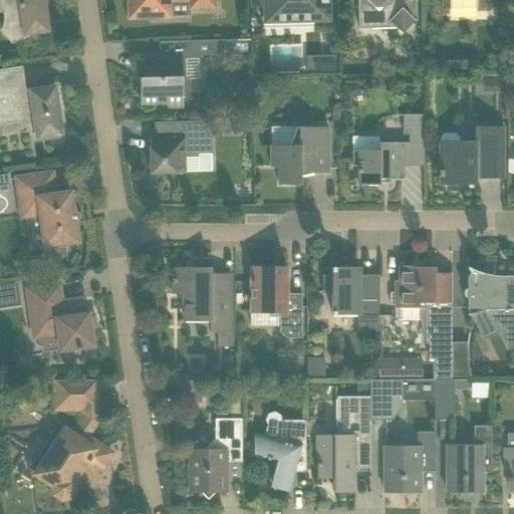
[(0,0),(0,4),(2,8),(4,13),(5,17),(5,22),(4,27),(2,31),(12,42),(10,43),(10,44),(26,37),(26,34),(46,31),(41,0),(0,0)]
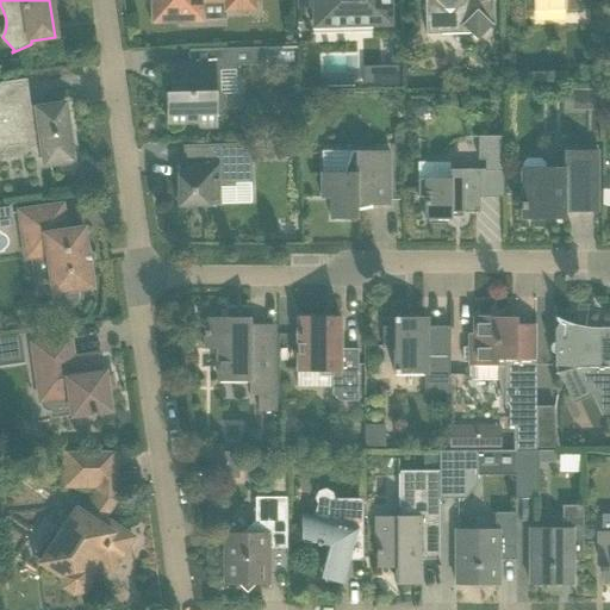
[(254,10),(253,0),(151,0),(153,23),(200,20),(200,1),(225,1),(225,11),(254,10)]
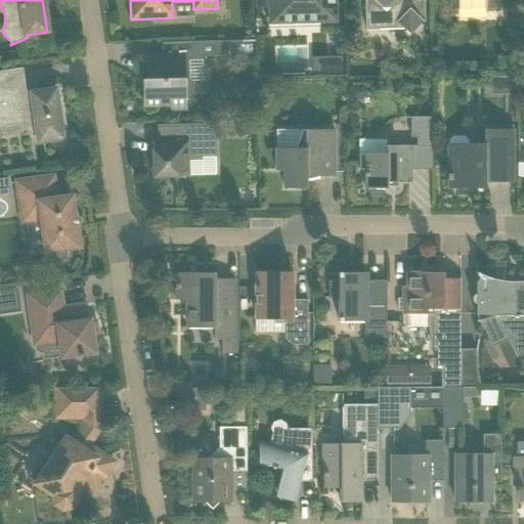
[(270,0),(270,3),(271,23),(334,20),(333,0),(270,0)]
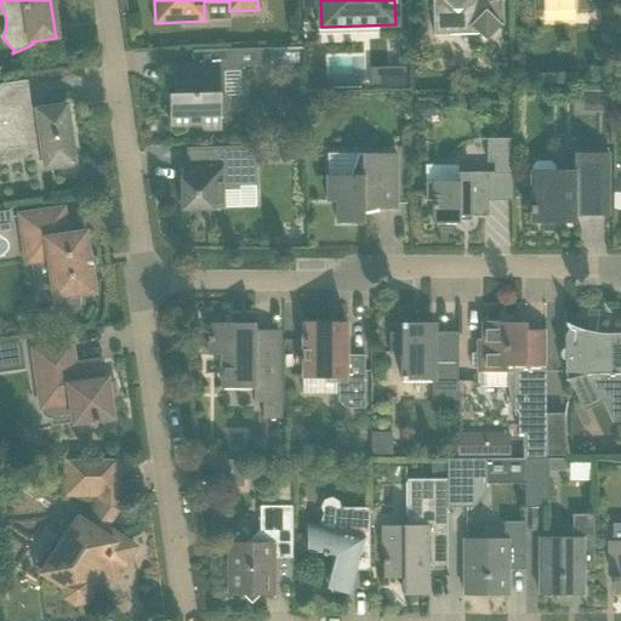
[(432,0),(433,20),(433,36),(448,35),(454,28),(471,28),(478,34),(485,41),(501,26),(503,26),(502,1),(501,0),(432,0)]
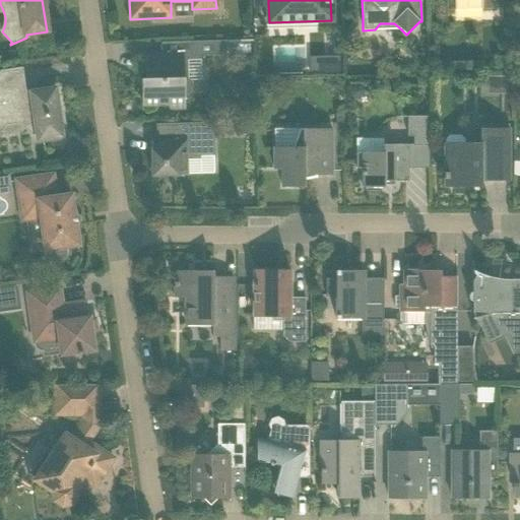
[(454,0),(454,10),(507,9),(507,0),(454,0)]
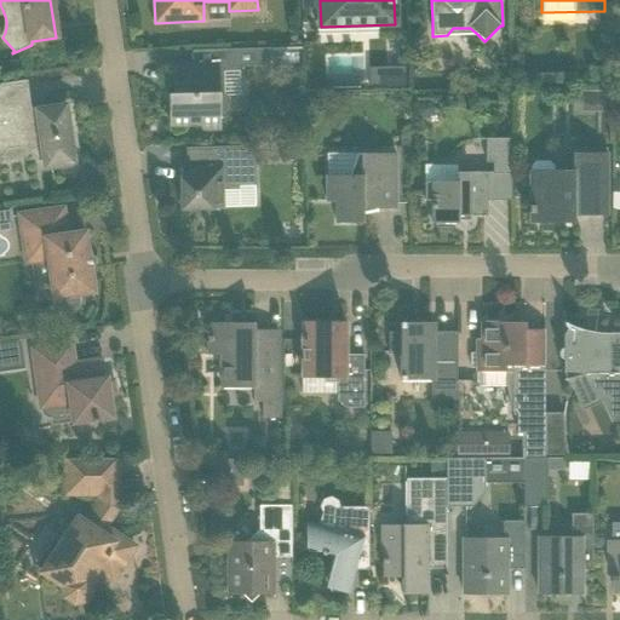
[(269,49),(228,50),(228,68),(269,67),(269,49)]
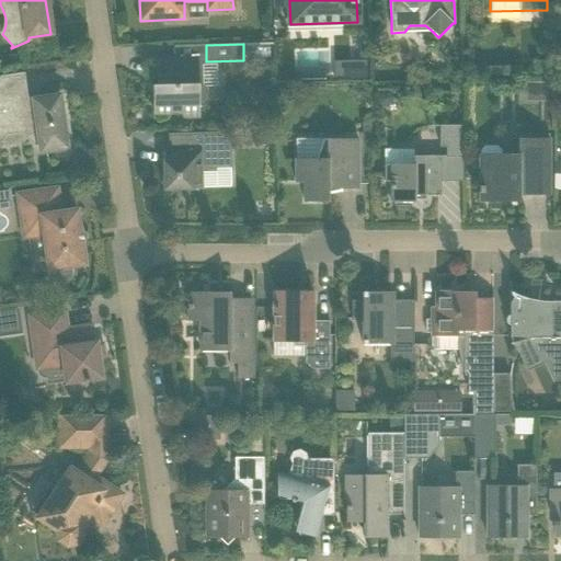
[(198,88),(197,66),(197,59),(157,60),(158,86),(152,86),(152,114),(182,113),(182,117),(199,117),(198,106),(202,106),(204,105),(206,103),(208,100),(208,98),(208,94),(207,92),(205,90),(203,88),(201,88),(198,88)]
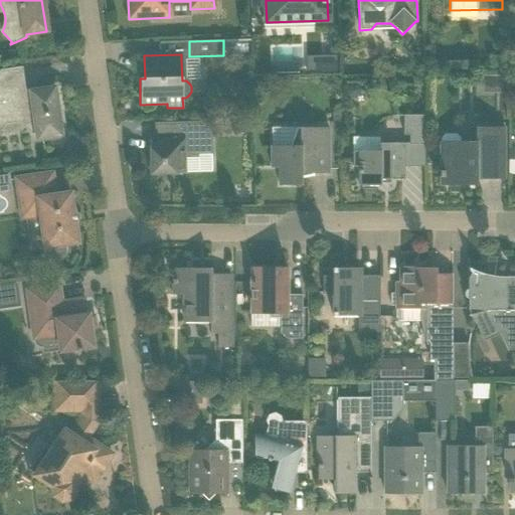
[(336,60),(323,60),(323,72),(336,72),(336,60)]
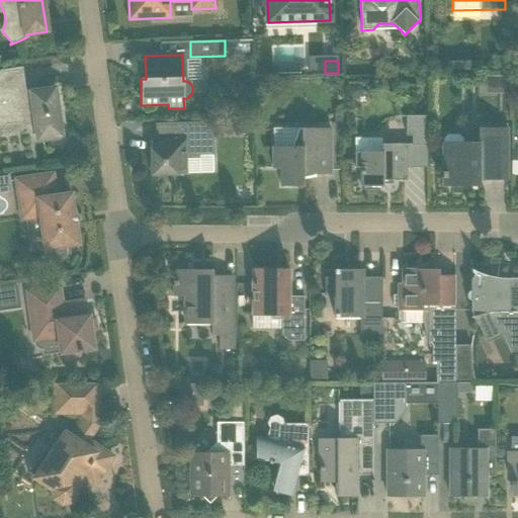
[(59,111),(56,93),(55,88),(34,91),(31,96),(26,92),(24,93),(21,69),(2,72),(0,73),(0,132),(6,123),(19,121),(19,124),(32,135),(35,134),(35,137),(42,142),(63,139),(61,127),(64,126),(62,110),(59,111)]
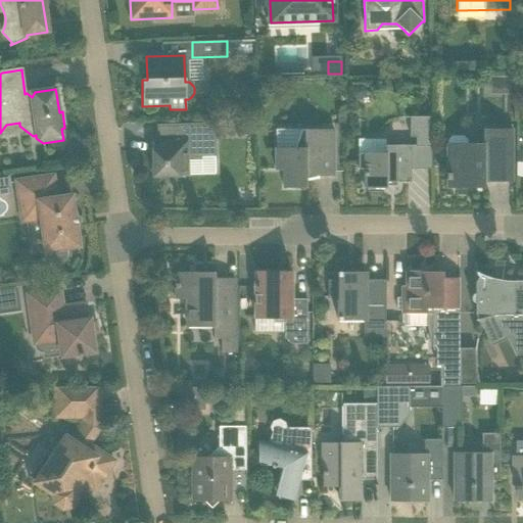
[(416,147),(431,147),(431,117),(410,117),(410,138),(416,138),(416,147)]
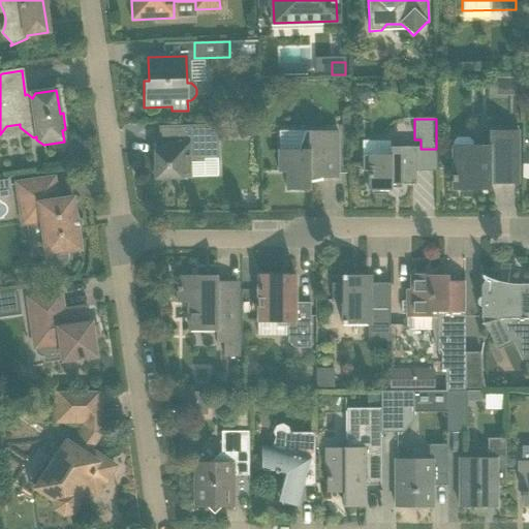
[(216,126),(159,128),(160,144),(153,144),(154,180),(190,179),(189,162),(203,161),(201,158),(217,158),(216,126)]
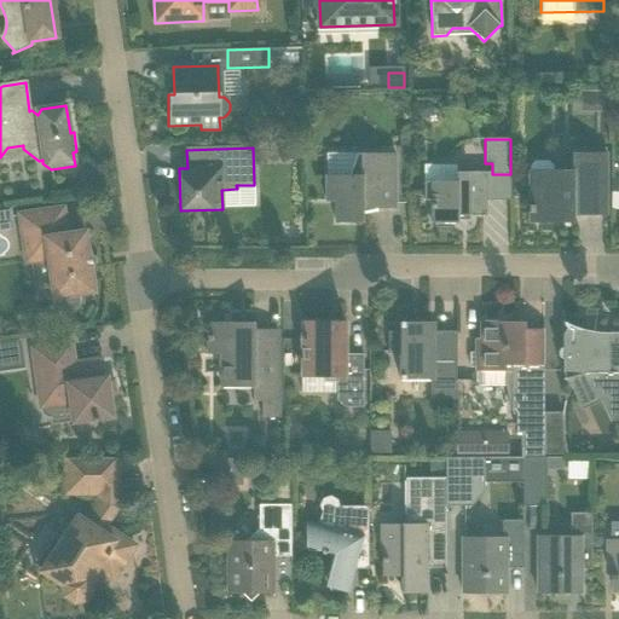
[(394,154),(327,154),(327,202),(335,202),(335,224),(363,224),(363,209),(395,209),(395,185),(394,154)]
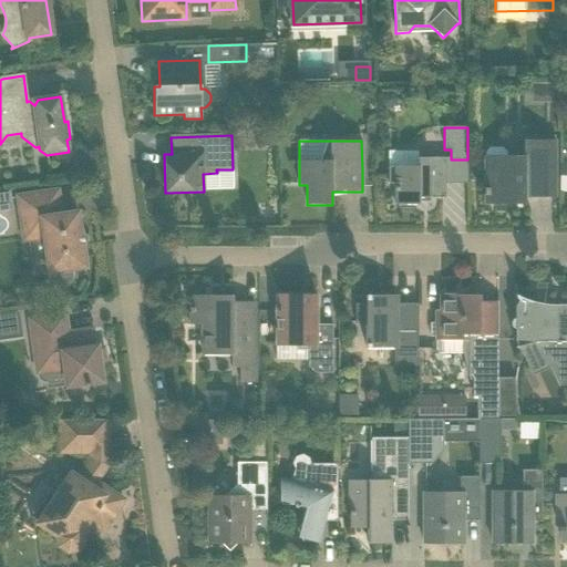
[(523,156),(507,156),(506,152),(502,147),(490,148),(485,152),(485,156),(485,205),(525,205),(525,198),(555,198),(555,141),(523,141),(523,156)]
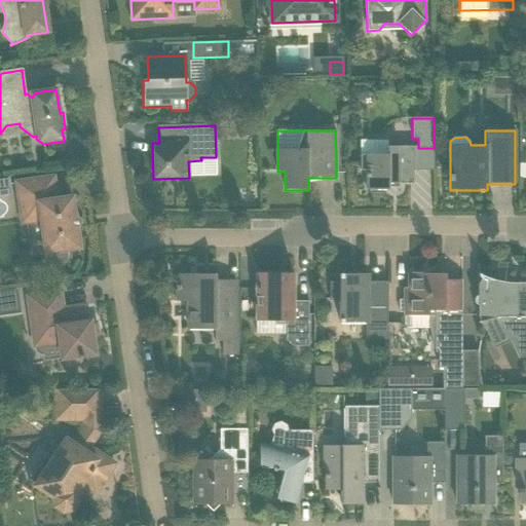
[(413,184),(413,163),(413,147),(387,147),(387,155),(360,155),(360,172),(366,171),(366,190),(388,190),(388,184),(413,184)]
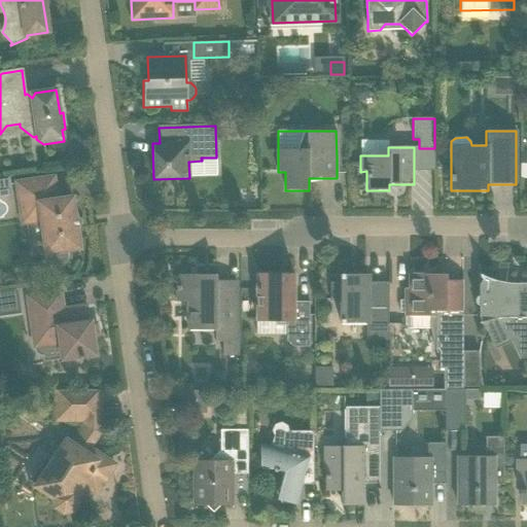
[(6,178),(0,178),(0,194),(7,194),(8,194),(6,178)]
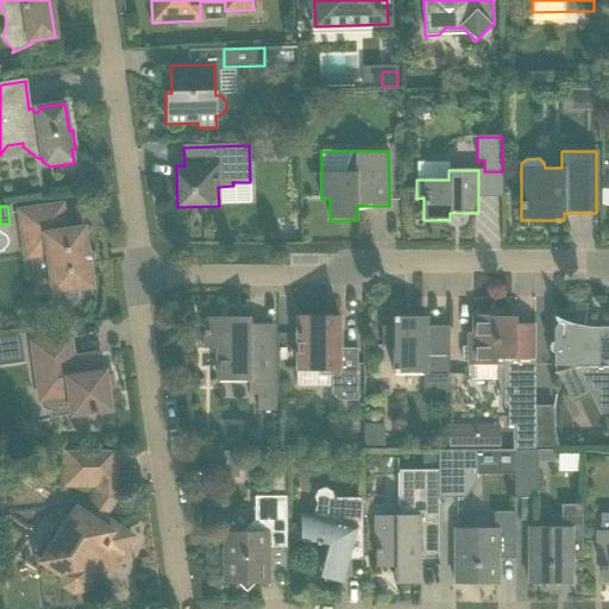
[(38,208),(18,212),(24,246),(33,245),(35,250),(37,255),(42,256),(46,256),(52,294),(56,293),(56,297),(58,302),(62,306),(68,306),(73,305),(75,300),(76,295),(75,290),(92,288),(83,228),(42,234),(38,208)]
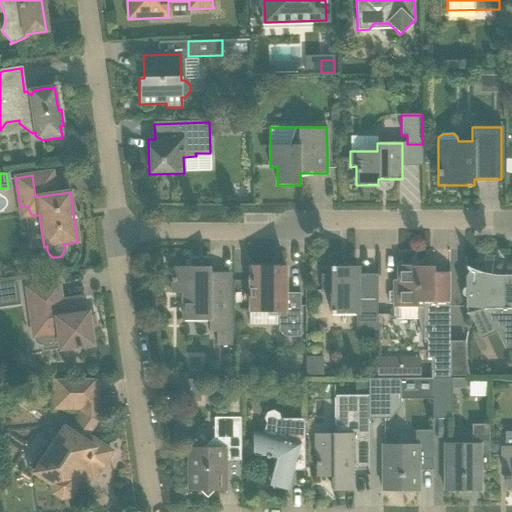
[(229,346),(229,273),(210,273),(210,267),(172,267),(172,278),(171,278),(171,283),(172,283),(172,294),(183,293),(183,321),(209,321),(209,332),(216,332),(216,346),(229,346)]
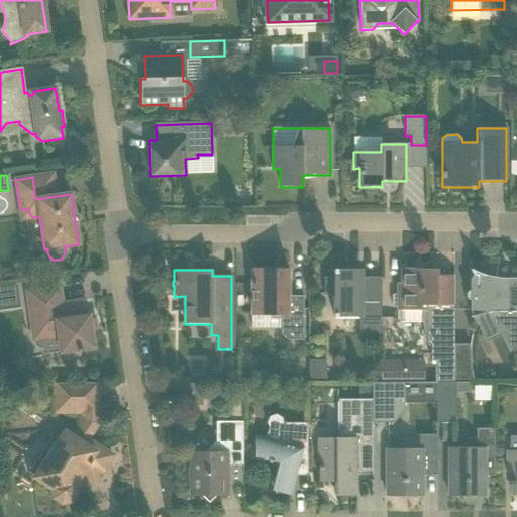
[(288,296),(288,275),(288,270),(251,270),(251,290),(251,314),(272,314),(272,319),(281,319),(281,334),(287,340),(303,340),(303,316),(303,296),(288,296)]
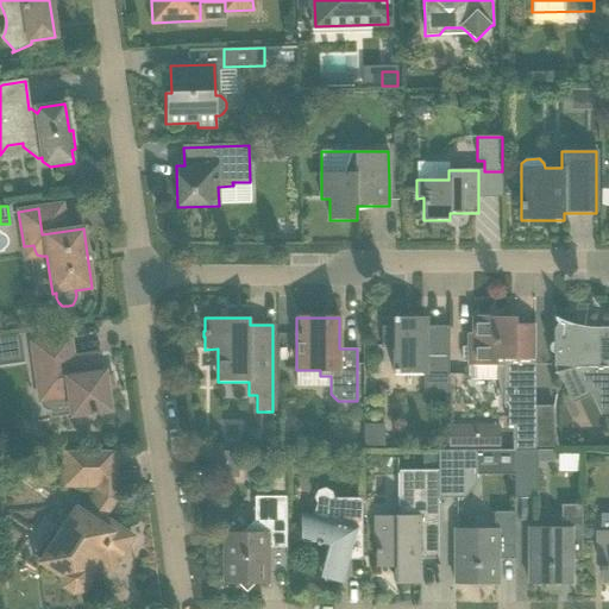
[(449,393),(449,350),(449,326),(425,327),(425,318),(393,318),(393,327),(382,327),(382,349),(393,347),(393,375),(429,375),(429,393),(449,393)]
